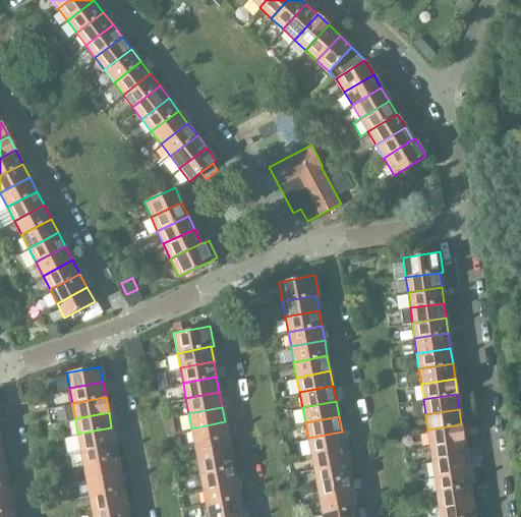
[(191,428),(194,444),(228,437),(225,421),(191,428)]
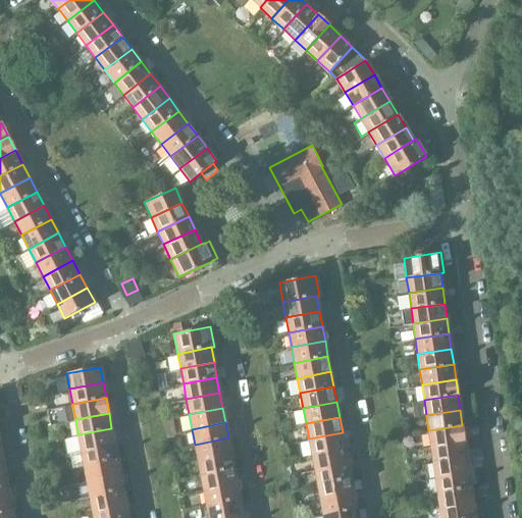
[(428,430),(430,446),(464,441),(462,425),(428,430)]
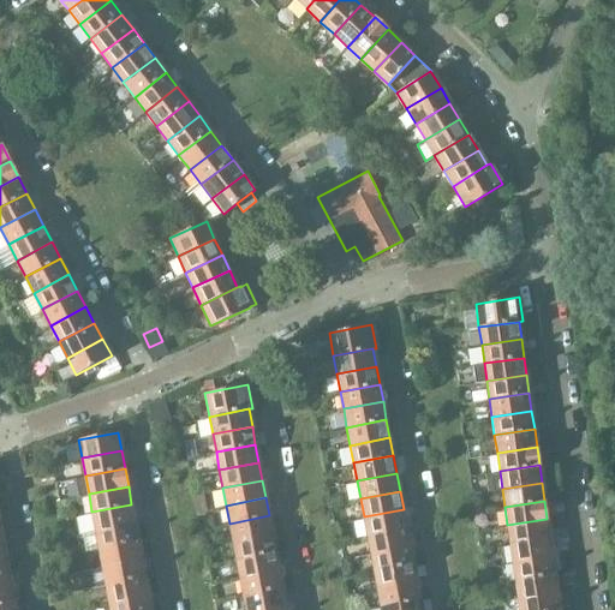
[(95,530),(135,522),(131,504),(91,512),(95,530)]
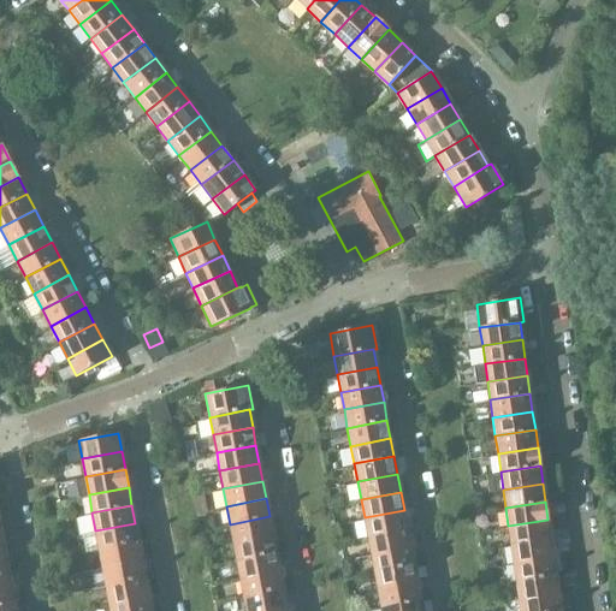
[(404,510),(365,517),(367,535),(407,528),(404,510)]
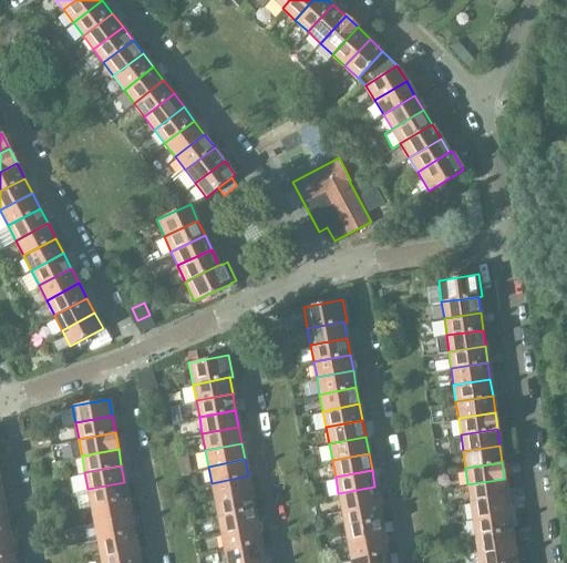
[(215,500),(251,492),(248,476),(212,483),(215,500)]
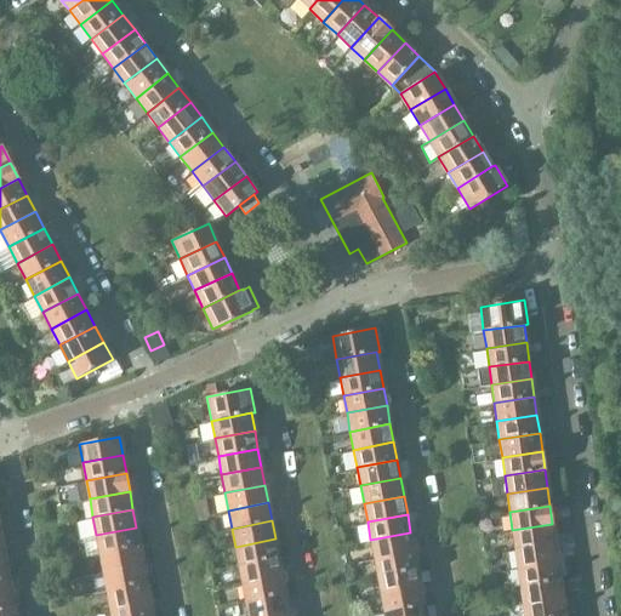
[(512,530),(514,548),(556,542),(552,524),(512,530)]
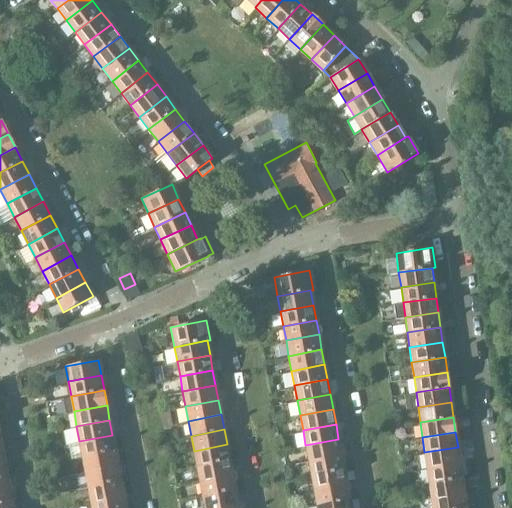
[(115,450),(112,435),(79,441),(82,456),(115,450)]
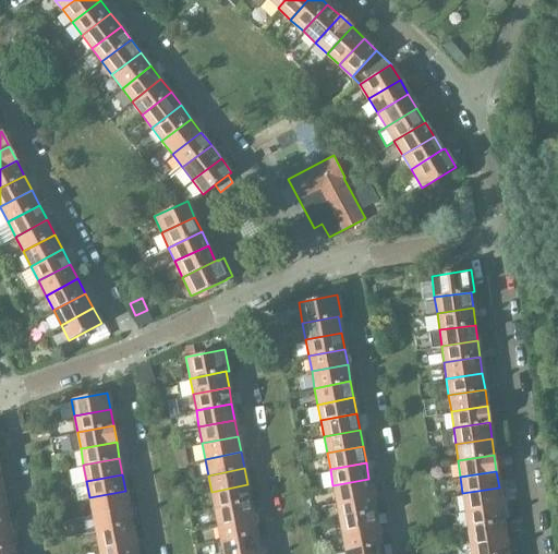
[(332,485),(336,502),(372,495),(368,479),(332,485)]
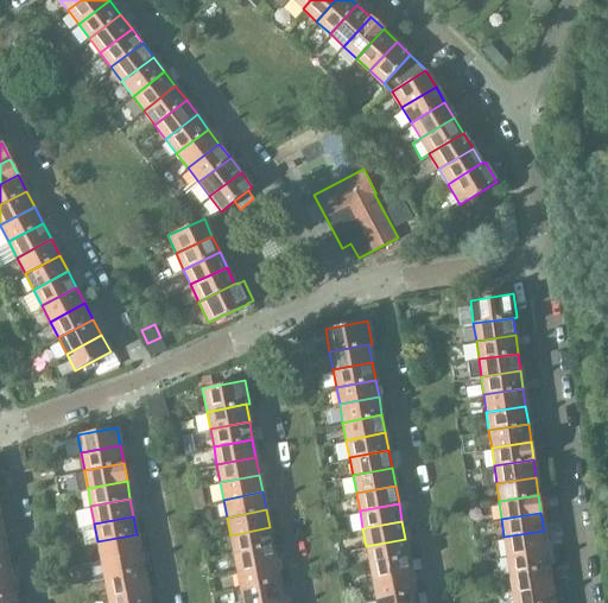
[(233,553),(272,545),(270,527),(230,535),(233,553)]
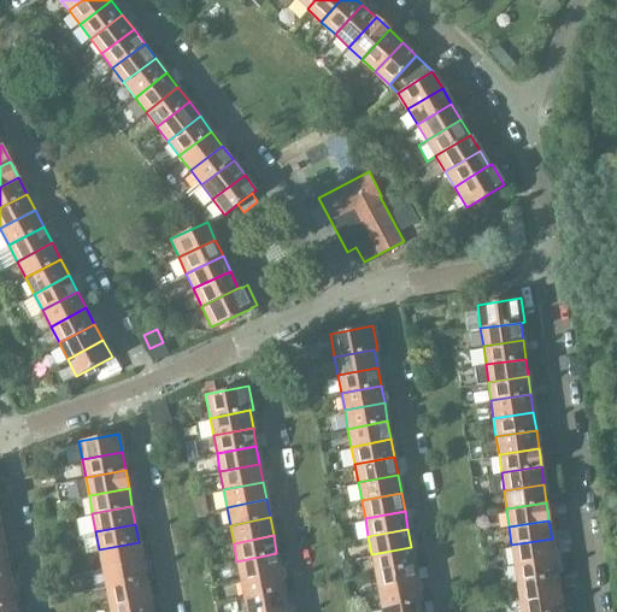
[(511,545),(515,563),(554,558),(552,539),(511,545)]
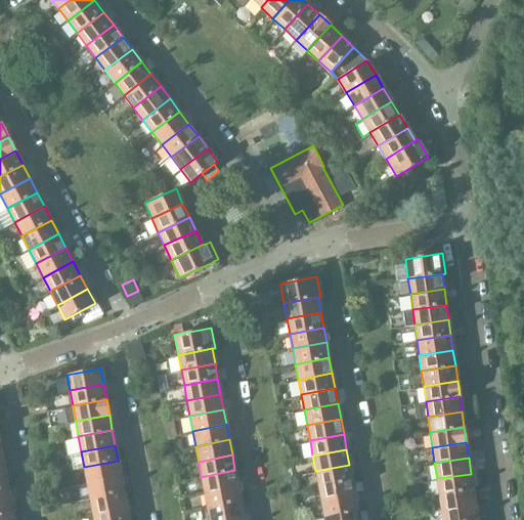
[(121,476),(118,461),(84,467),(87,482),(121,476)]
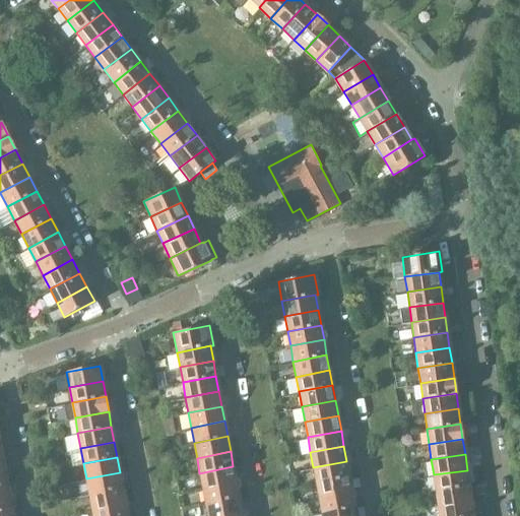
[(313,467),(316,482),(349,476),(346,461),(313,467)]
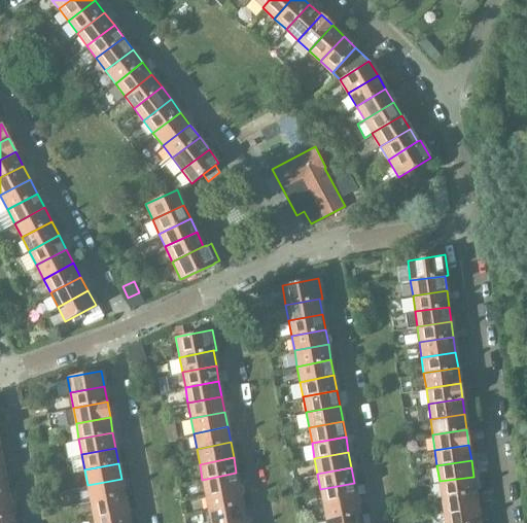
[(205,494),(239,488),(236,473),(202,480),(205,494)]
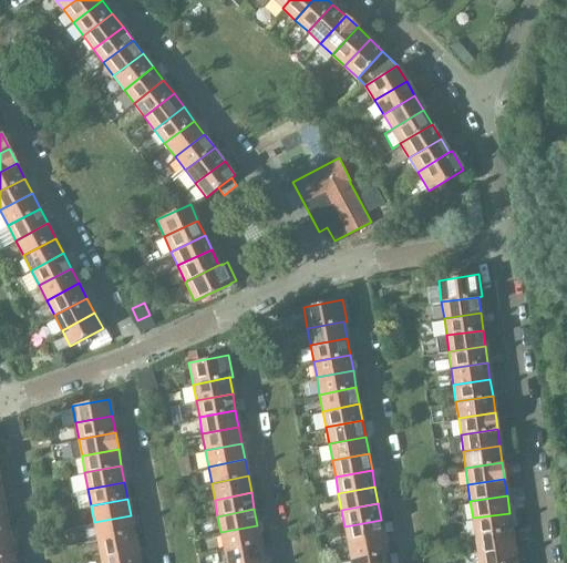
[(512,530),(509,513),(473,518),(475,534),(512,530)]
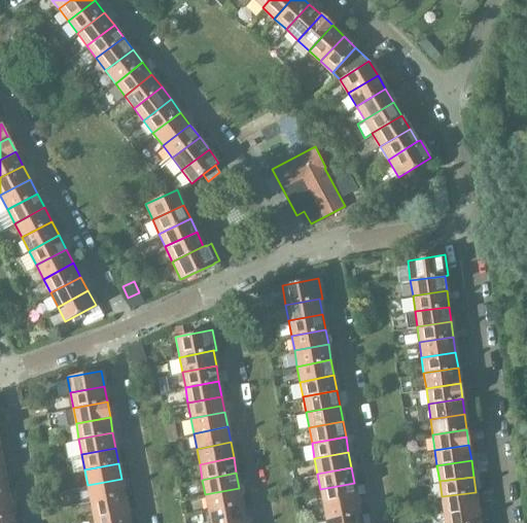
[(121,479),(88,485),(91,500),(125,494),(121,479)]
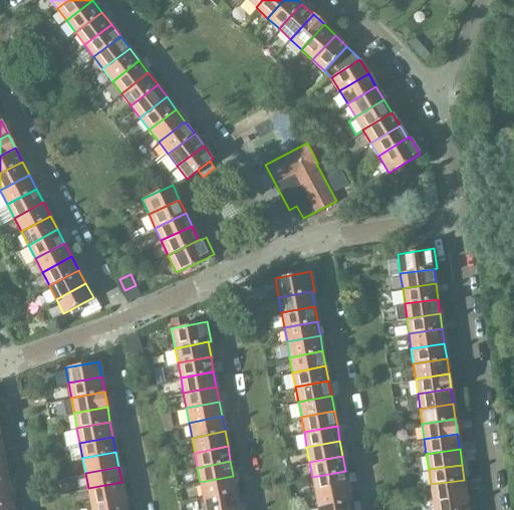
[(312,477),(315,492),(348,486),(345,471),(312,477)]
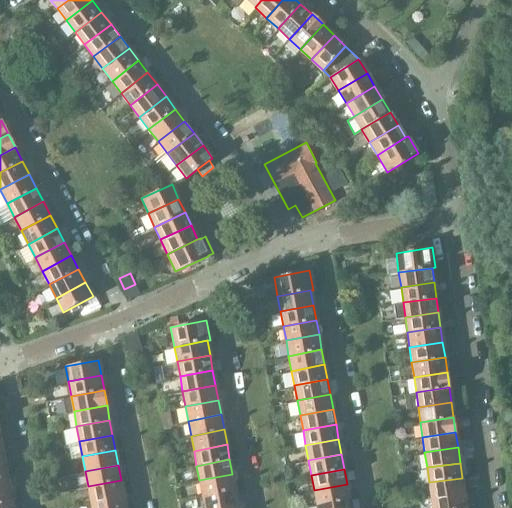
[(0,487),(9,486),(6,471),(0,471),(0,487)]
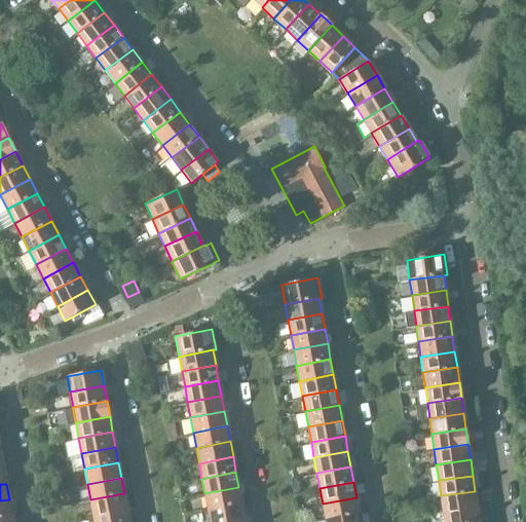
[(204,493),(208,509),(241,502),(238,487),(204,493)]
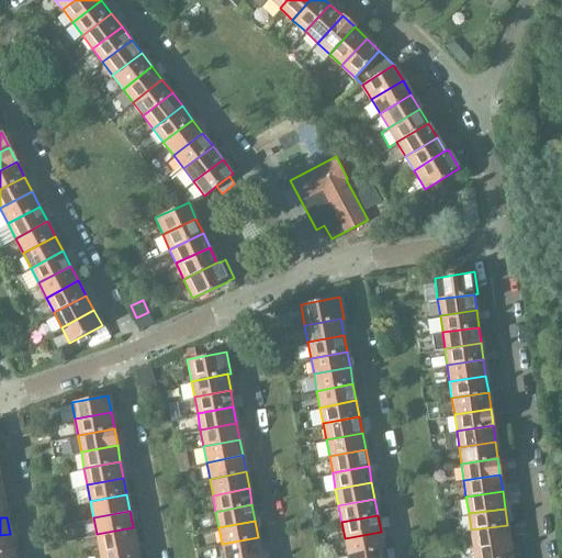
[(471,529),(473,546),(509,542),(507,525),(471,529)]
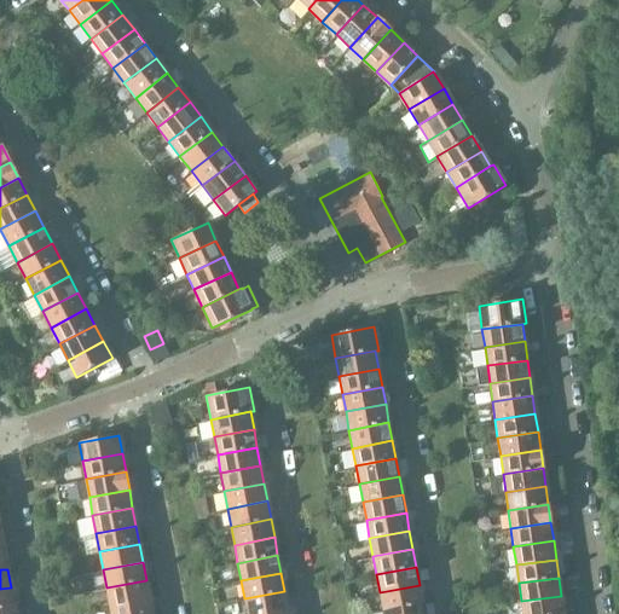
[(149,598),(146,580),(106,588),(109,606),(149,598)]
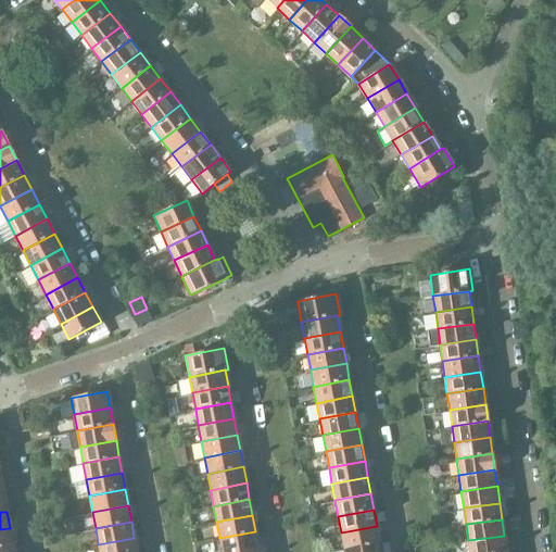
[(341,532),(344,549),(380,542),(377,526),(341,532)]
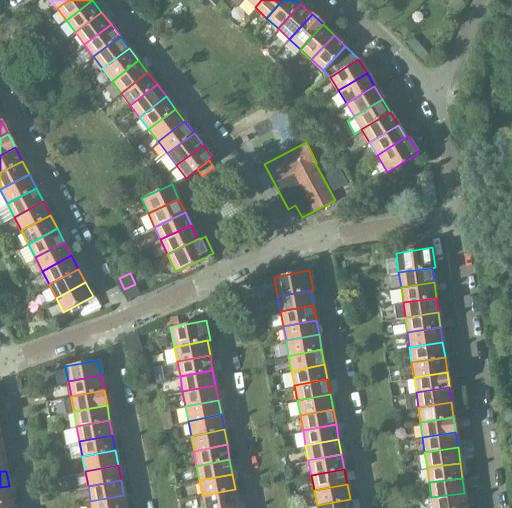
[(0,487),(0,502),(12,500),(9,486),(0,487)]
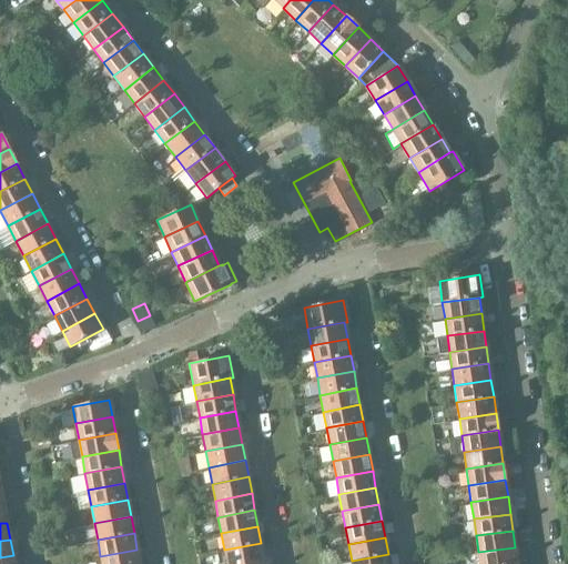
[(224,550),(226,563),(241,563),(264,560),(261,543),(224,550)]
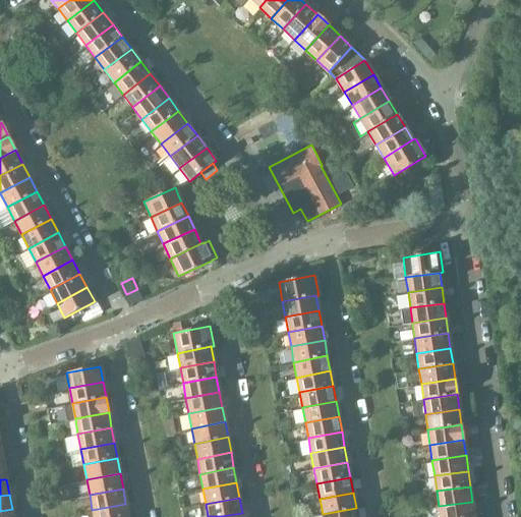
[(439,506),(440,516),(472,516),(474,516),(472,502),(439,506)]
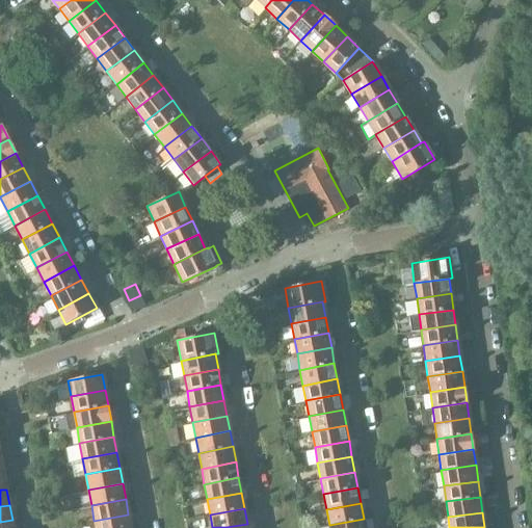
[(94,521),(95,527),(130,527),(128,515),(94,521)]
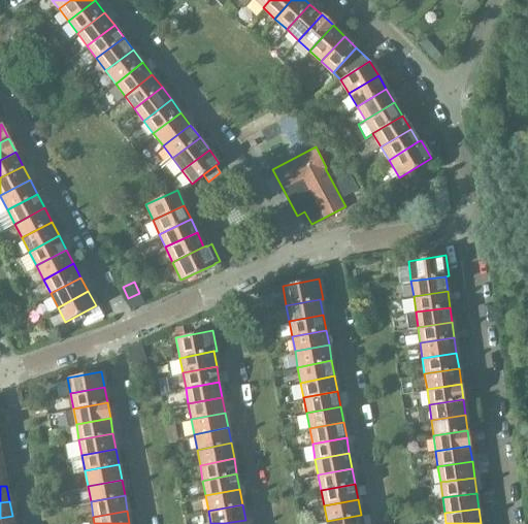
[(327,521),(327,523),(362,523),(361,515),(327,521)]
